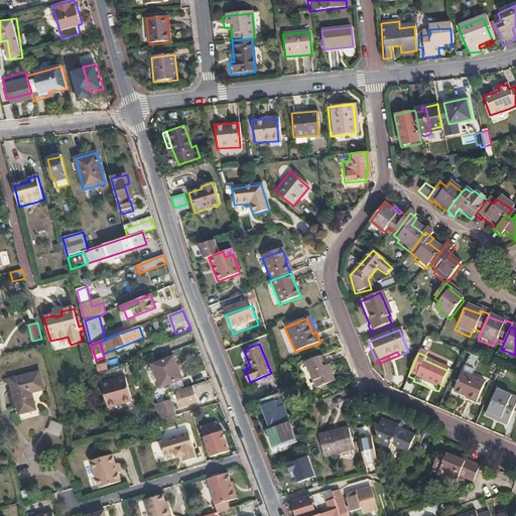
[(181,379),(174,357),(152,365),(160,387),(181,379)]
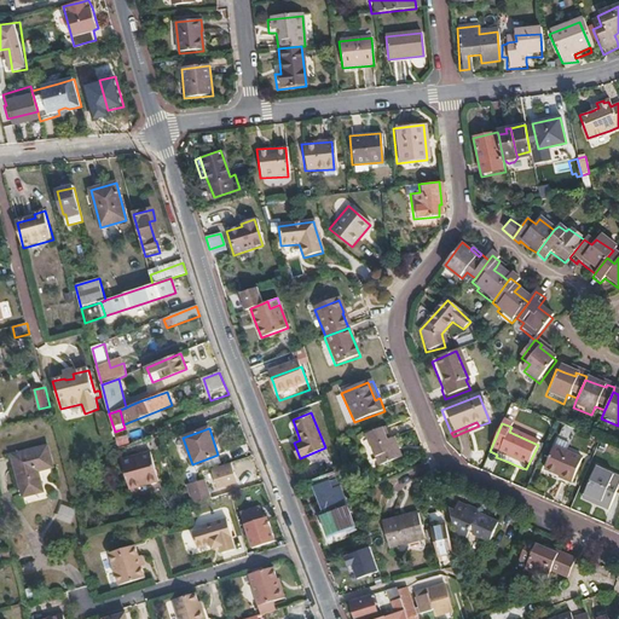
[(386,428),(365,437),(371,449),(372,449),(380,468),(403,460),(394,438),(391,439),(386,428)]
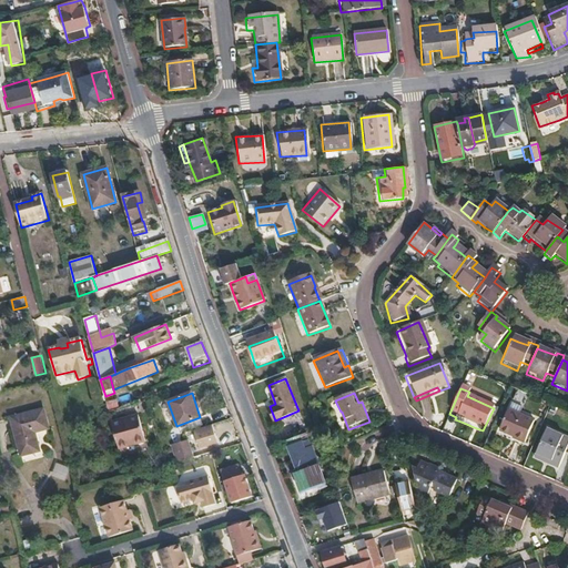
[(49,428),(43,409),(11,417),(21,455),(40,450),(34,432),(49,428)]
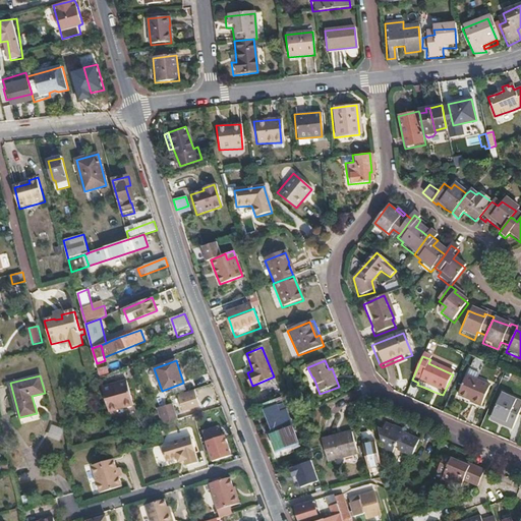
[(465,380),(456,397),(467,402),(467,404),(479,409),(487,389),(465,380)]
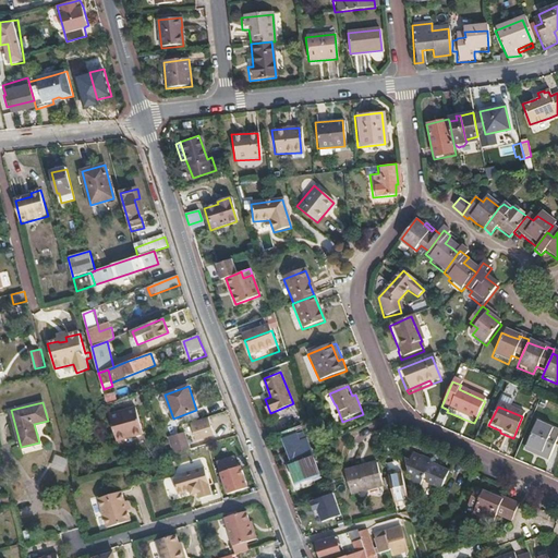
[(110,415),(118,441),(144,435),(137,408),(110,415)]
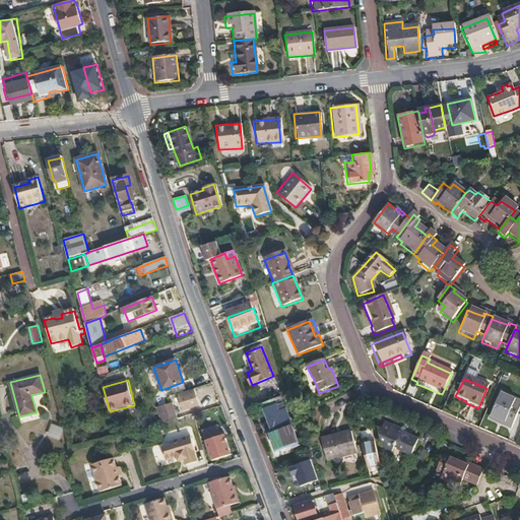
[(434,391),(425,387),(423,391),(432,395),(434,391)]
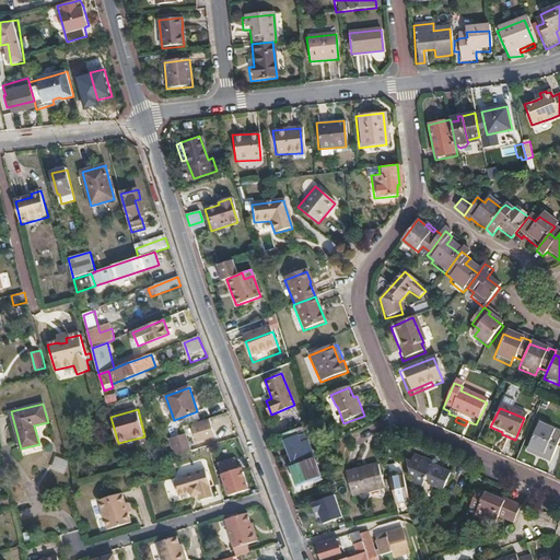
[(209,418),(190,424),(194,433),(212,428),(209,418)]
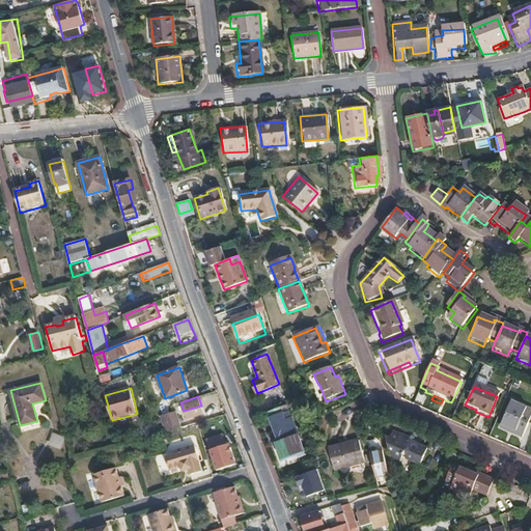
[(530,417),(530,412),(510,403),(500,426),(514,434),(512,437),(521,440),(530,417)]
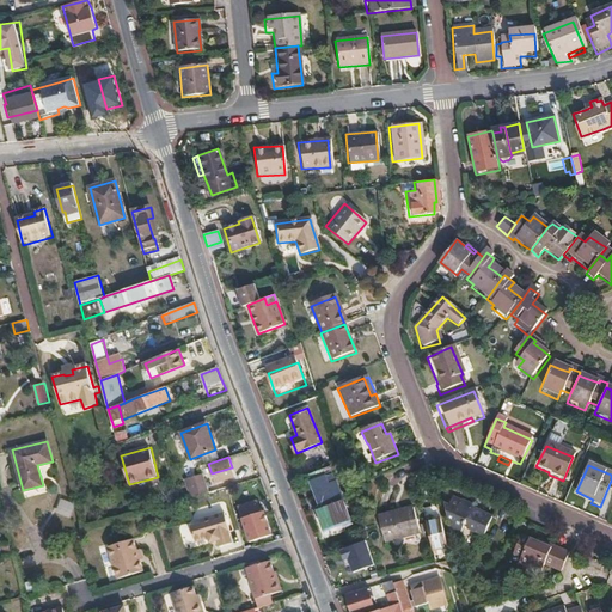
[(350,520),(329,466),(307,475),(323,514),(319,515),(325,530),(350,520)]
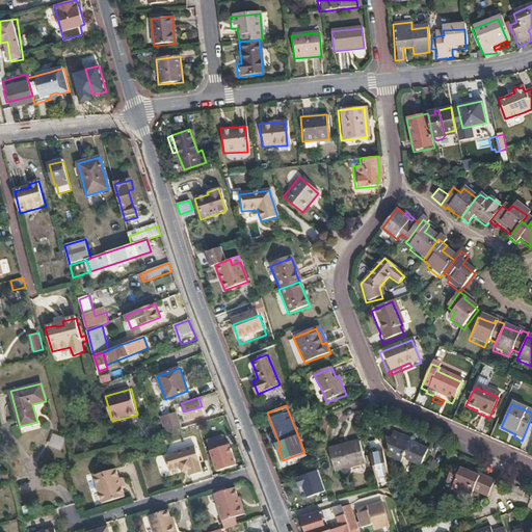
[(162,418),(167,433),(182,428),(178,417),(177,414),(162,418)]
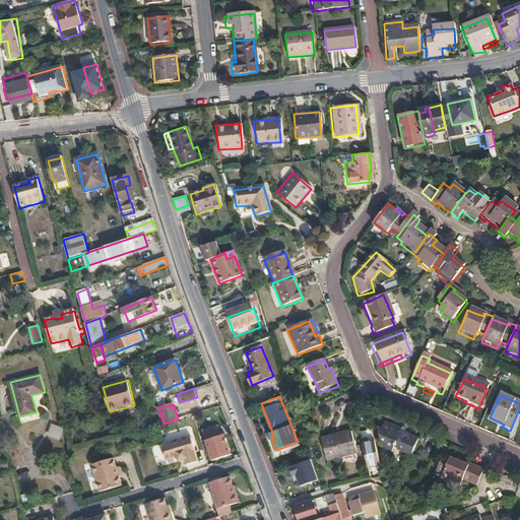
[(504,425),(490,417),(488,421),(502,428),(504,425)]
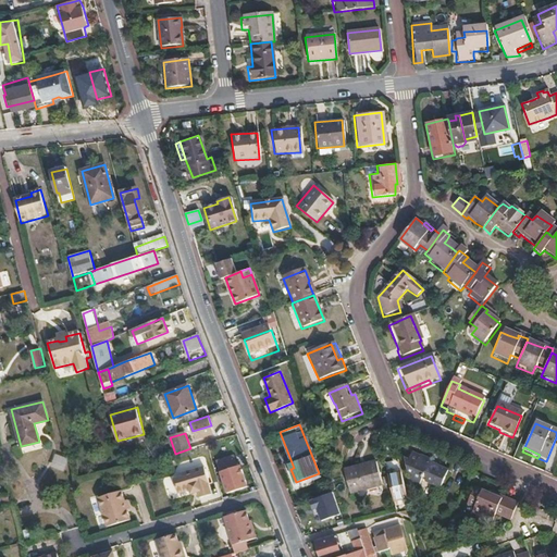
[(438,485),(446,469),(428,461),(429,458),(419,454),(415,460),(411,460),(415,467),(407,480),(418,485),(421,477),(423,473),(431,478),(429,481),(438,485)]
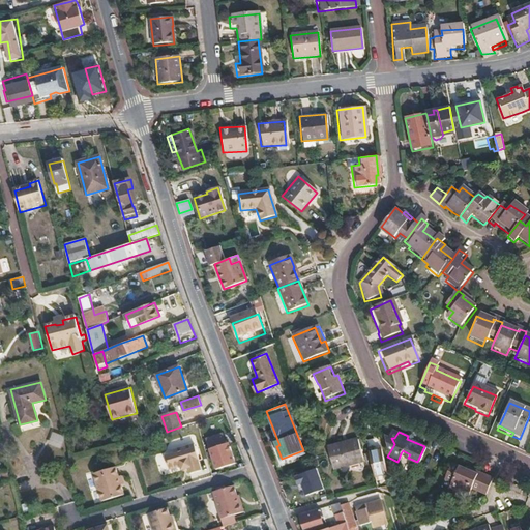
[(226,444),(223,434),(208,438),(217,468),(234,463),(229,443),(226,444)]
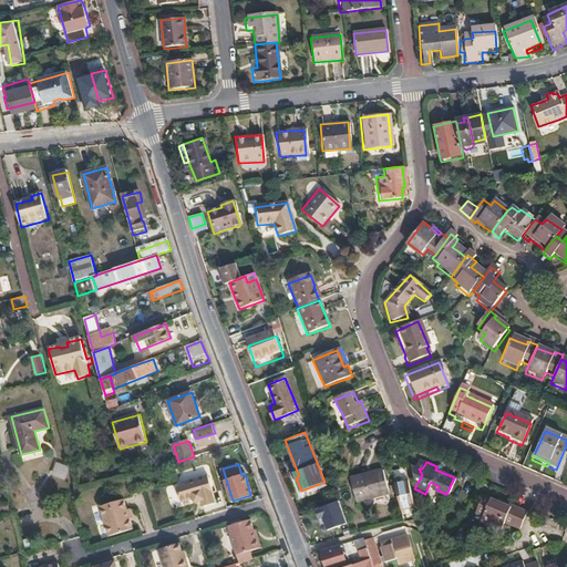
[(348,477),(356,500),(389,491),(382,467),(348,477)]
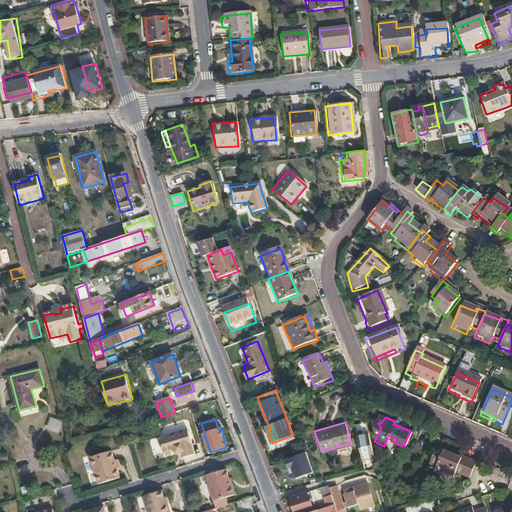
[(168,437),(160,440),(164,453),(175,449),(180,448),(181,451),(183,457),(194,454),(191,444),(192,444),(188,428),(167,434),(168,437)]
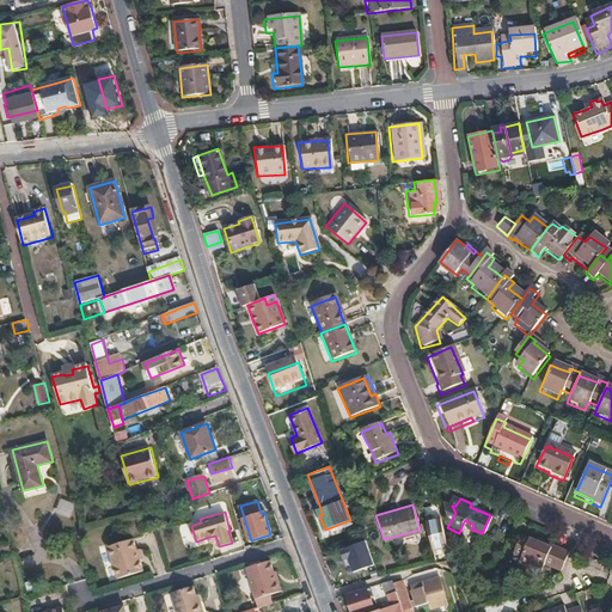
[(447,546),(440,519),(426,522),(427,530),(432,550),(447,546)]
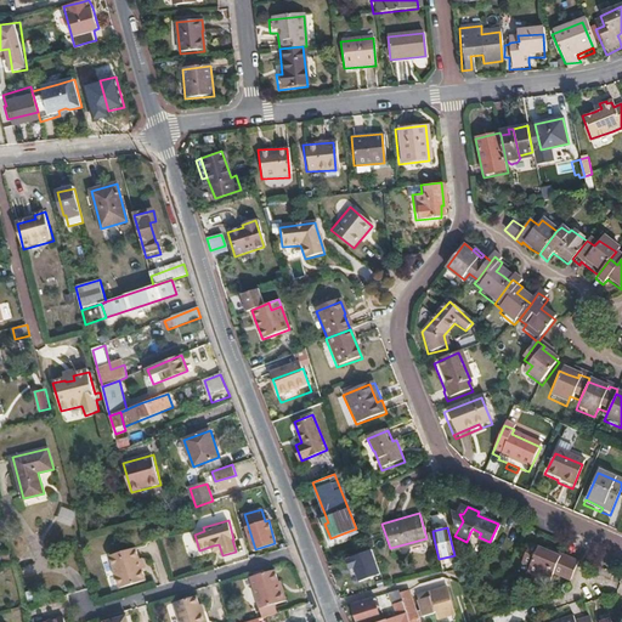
[(464,547),(467,542),(454,536),(453,541),(464,547)]
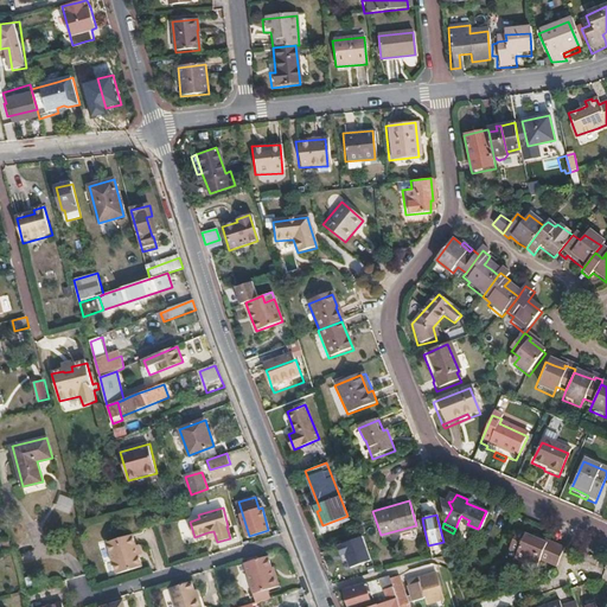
[(556,568),(564,548),(537,536),(536,538),(531,536),(517,530),(509,549),(516,551),(513,557),(536,567),(540,560),(556,568)]
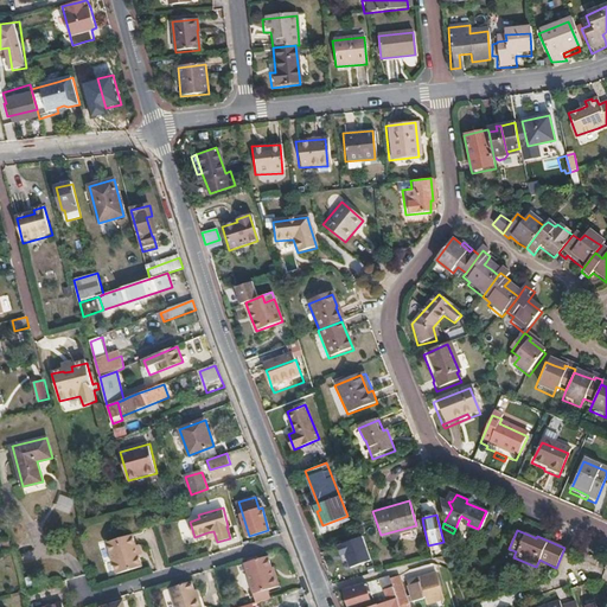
[(107,544),(113,561),(138,554),(135,547),(133,536),(107,544)]
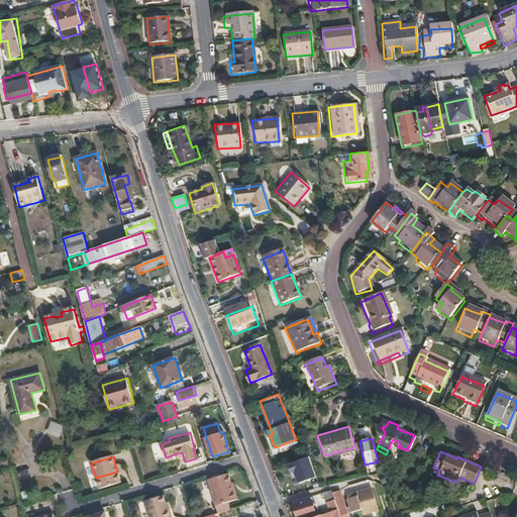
[(296,487),(319,479),(312,457),(289,464),(296,487)]
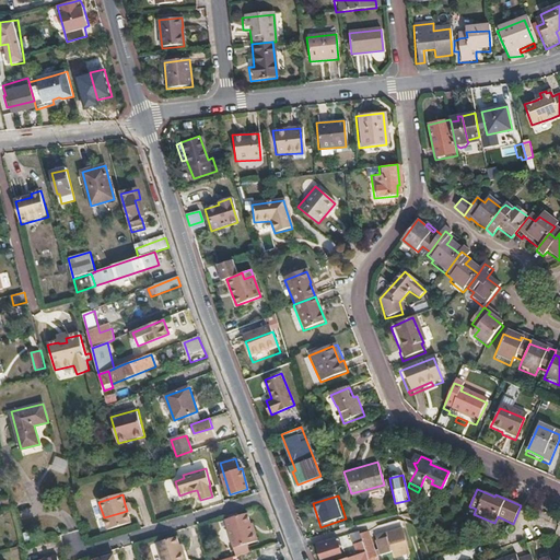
[(25,502),(15,505),(19,518),(30,516),(25,502)]
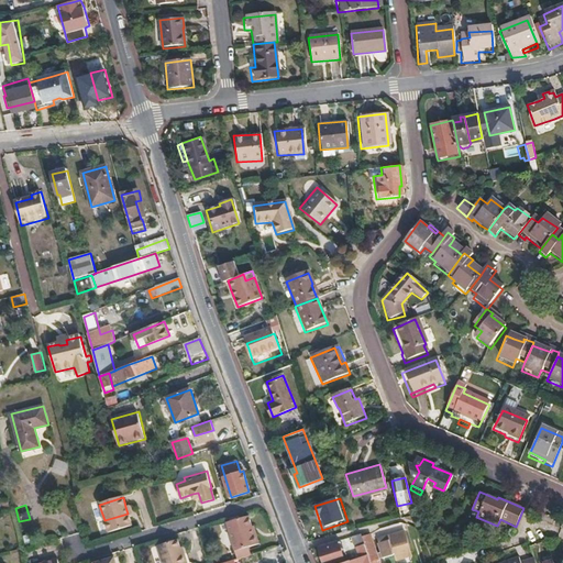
[(105,520),(108,530),(131,523),(129,516),(128,514),(105,520)]
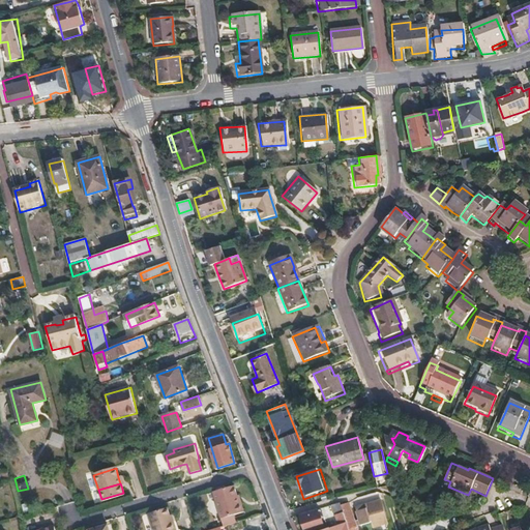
[(224,517),(237,512),(244,510),(241,502),(239,502),(237,495),(234,484),(214,491),(222,518),(224,517)]
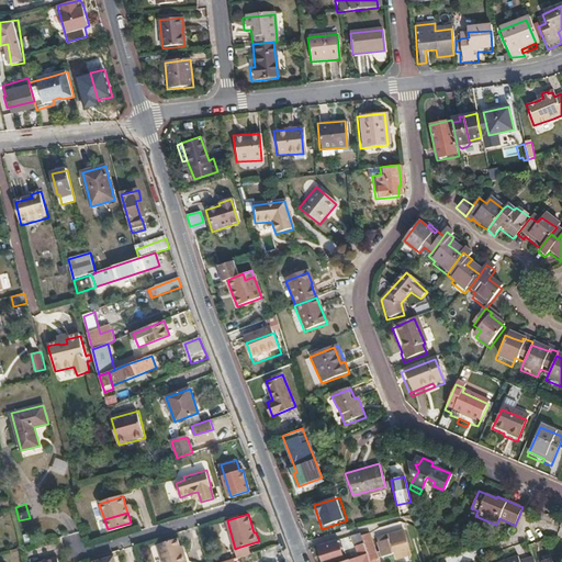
[(131,523),(108,529),(109,532),(132,525),(131,523)]
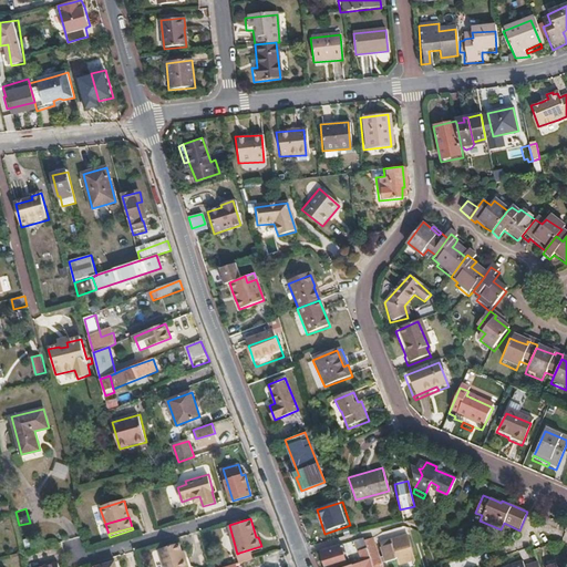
[(406,536),(380,544),(385,562),(392,560),(391,557),(411,552),(406,536)]
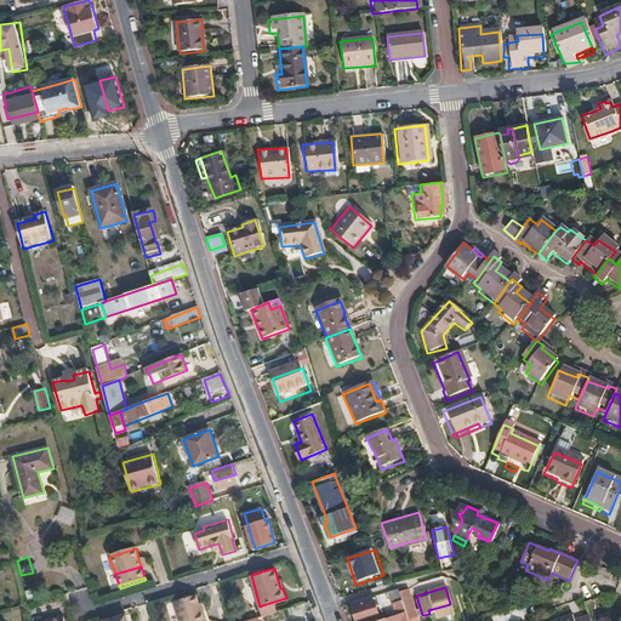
[(399,593),(398,590),(388,593),(392,602),(400,599),(399,593)]
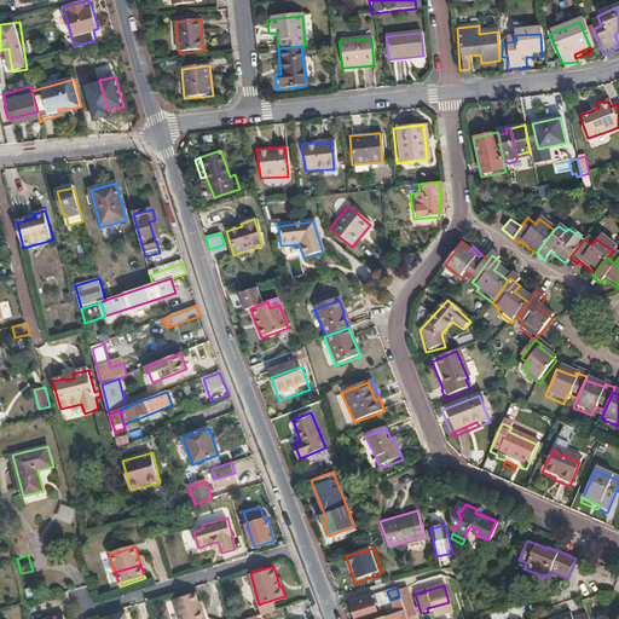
[(412,606),(406,588),(398,591),(399,597),(400,600),(403,608),(411,606),(412,606)]
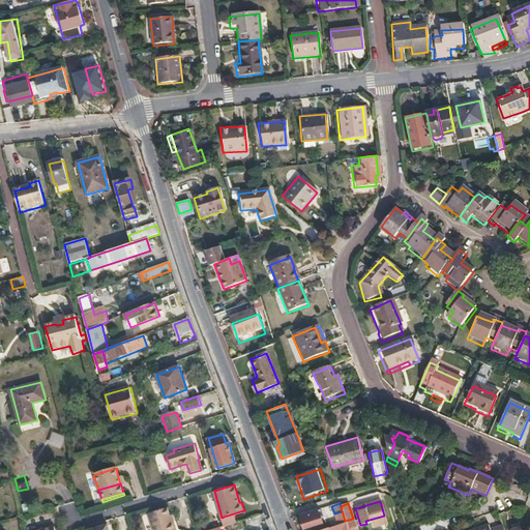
[(171,520),(170,514),(167,507),(148,512),(153,529),(176,529),(174,520),(171,520)]
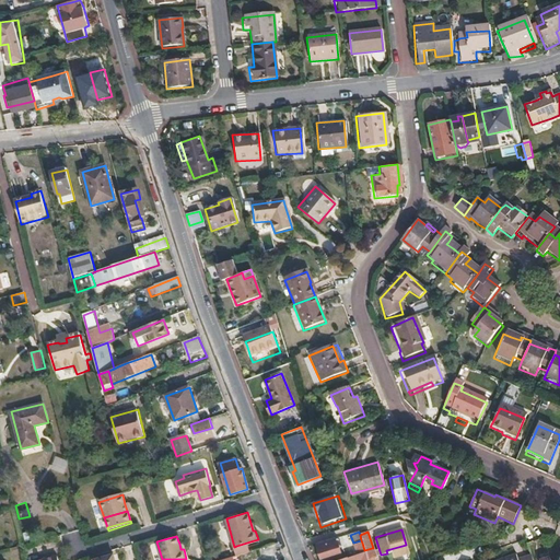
[(316,546),(321,559),(338,559),(342,559),(337,540),(316,546)]
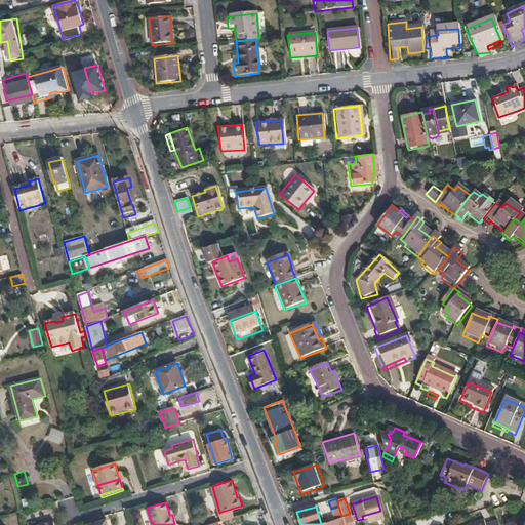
[(224,520),(237,516),(235,508),(221,512),(224,520)]
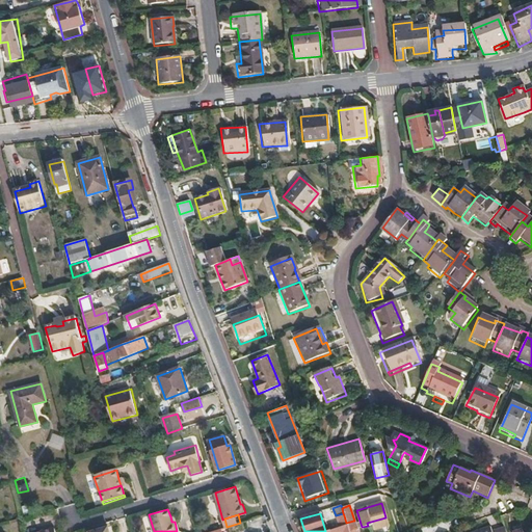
[(346,523),(344,515),(337,517),(340,527),(347,525),(346,523)]
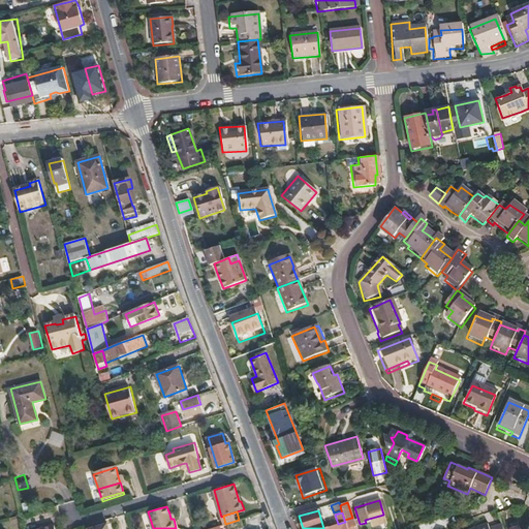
[(354,528),(351,518),(344,520),(345,522),(347,528),(354,528)]
